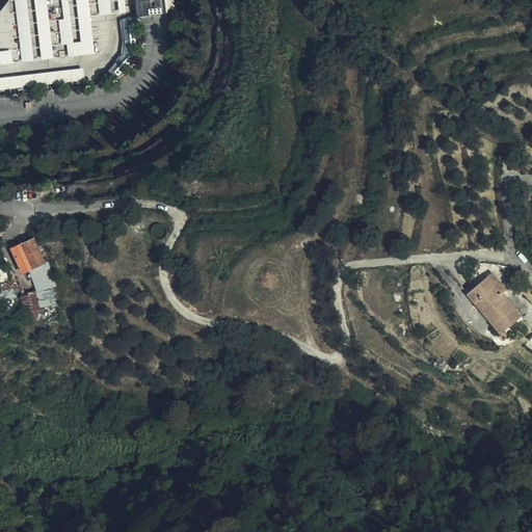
[(0,0),(0,96),(79,87),(98,86),(120,78),(135,61),(140,40),(136,0),(0,0)]
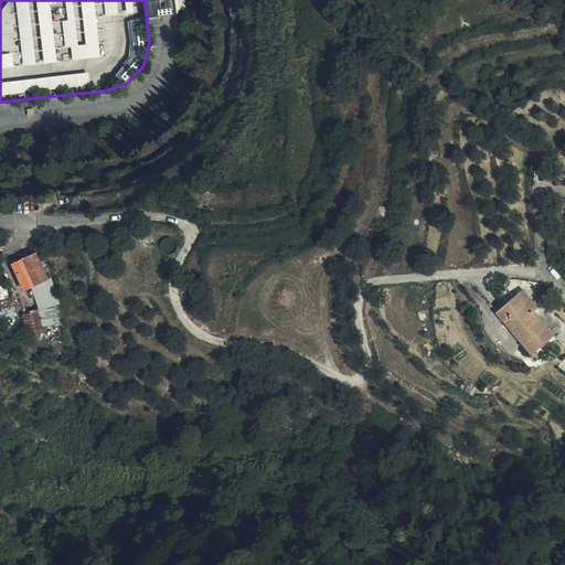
[(145,0),(147,18),(177,14),(176,0),(145,0)]
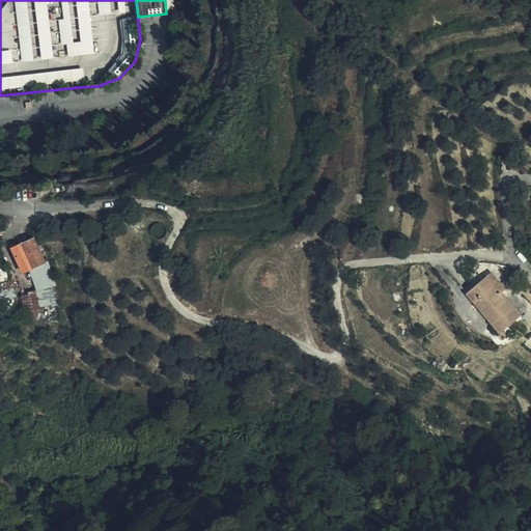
[(23,272),(29,270),(45,262),(34,240),(27,243),(25,238),(19,241),(21,246),(12,249),(23,272)]
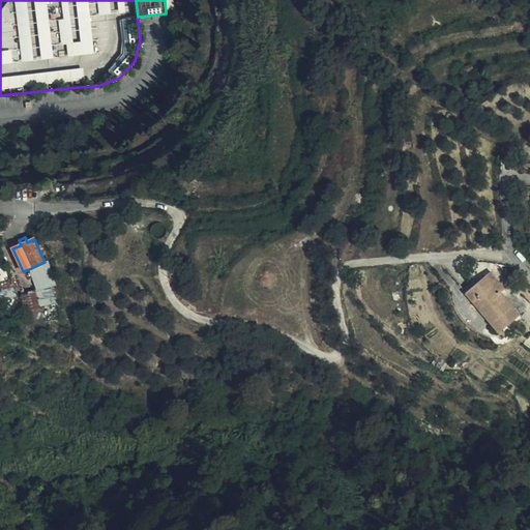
[(29,269),(36,292),(56,286),(49,260),(45,262),(29,269)]
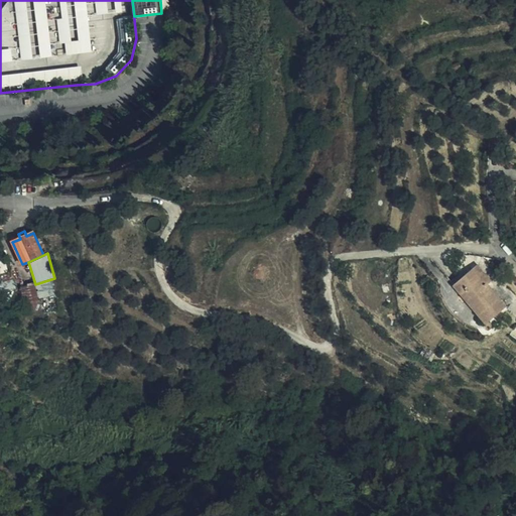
[(478,265),(473,269),(488,285),(491,282),(478,265)]
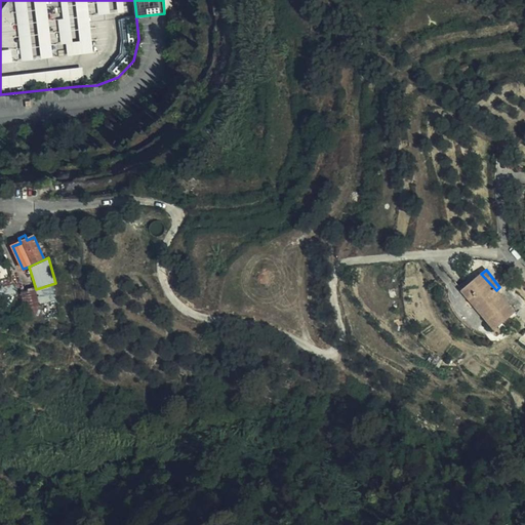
[(496,290),(481,274),(461,290),(493,330),(514,313),(496,290)]
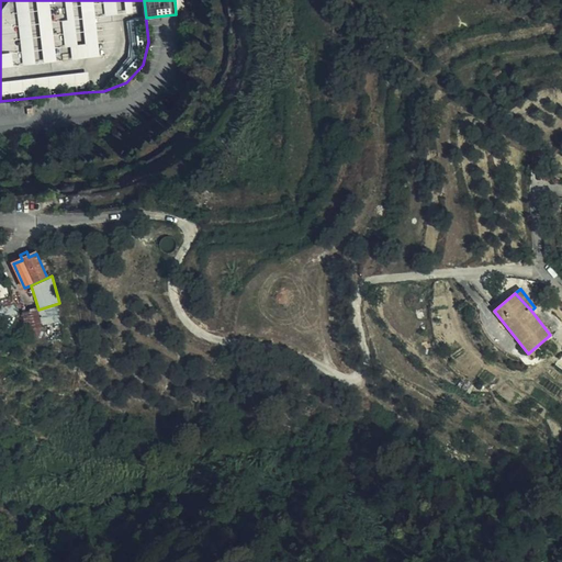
[(59,303),(38,310),(43,327),(43,329),(65,324),(60,303),(59,303)]
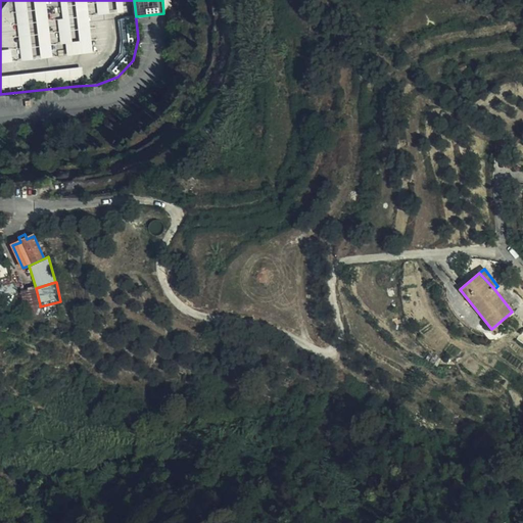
[(40,304),(36,288),(34,289),(21,293),(21,294),(25,308),(40,304)]
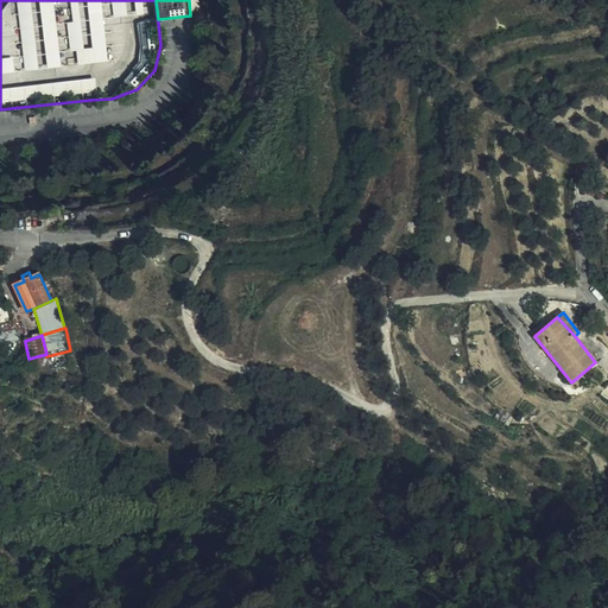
All buildings are outlined.
